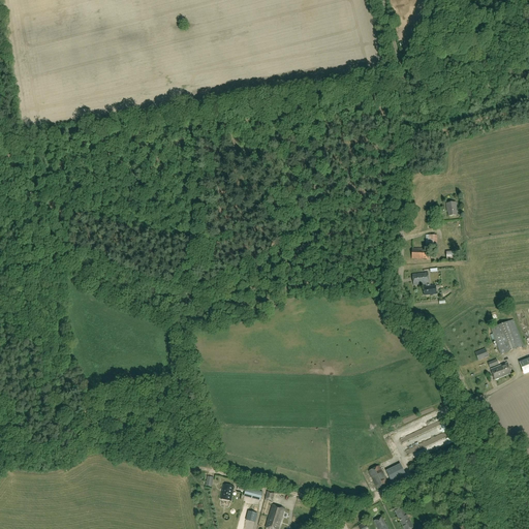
[(455,203),(446,204),(446,210),(447,210),(448,216),(457,215),(455,203)]
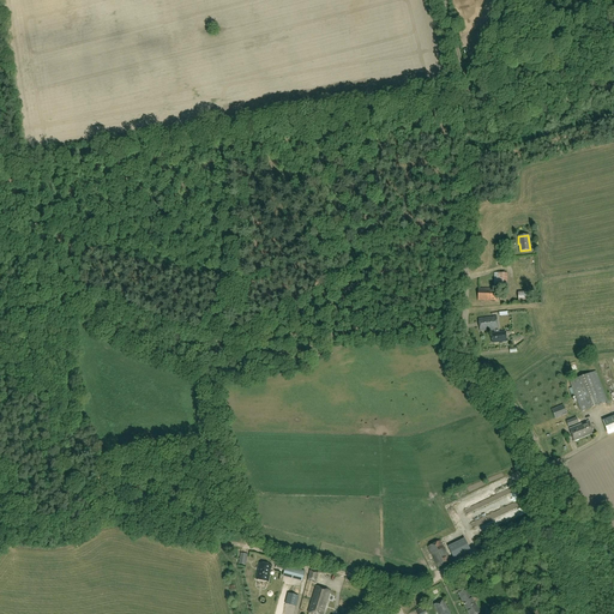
[(503,245),(497,244),(495,251),(503,252),(501,257),(506,257),(507,251),(501,251),(503,245)]
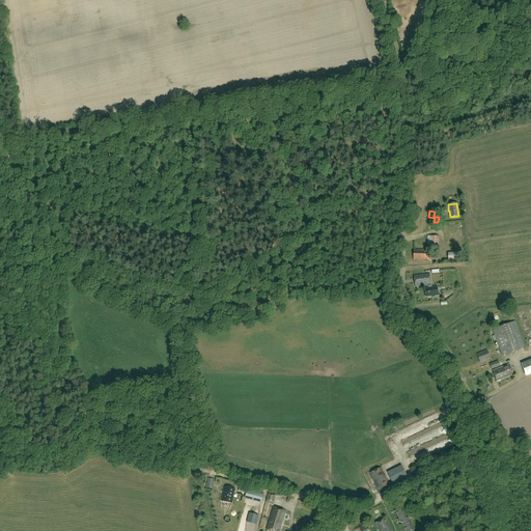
[(414,250),(414,260),(424,260),(431,260),(431,250),(414,250)]
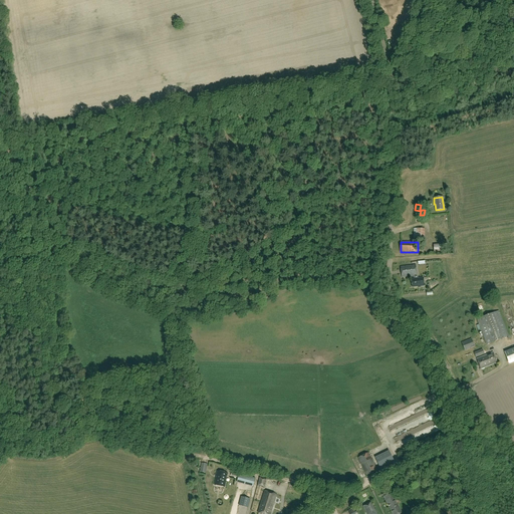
[(414,276),(417,276),(416,265),(401,267),(402,277),(414,276)]
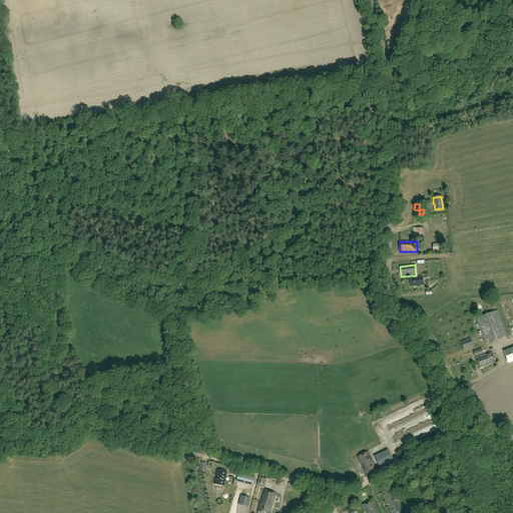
[(416,276),(413,276),(414,279),(411,279),(412,287),(423,286),(422,278),(416,279),(416,276)]
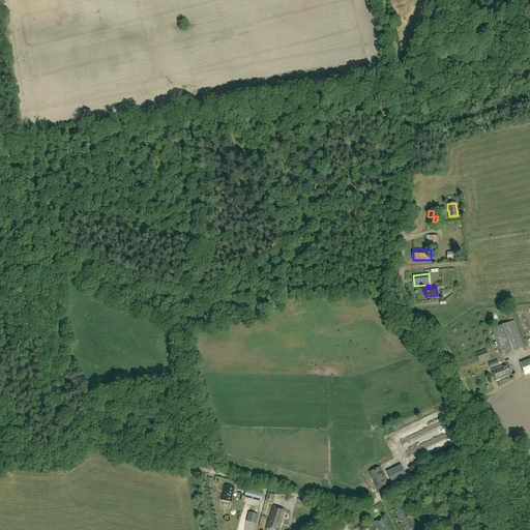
[(524,347),(514,321),(492,329),(502,355),(524,347)]
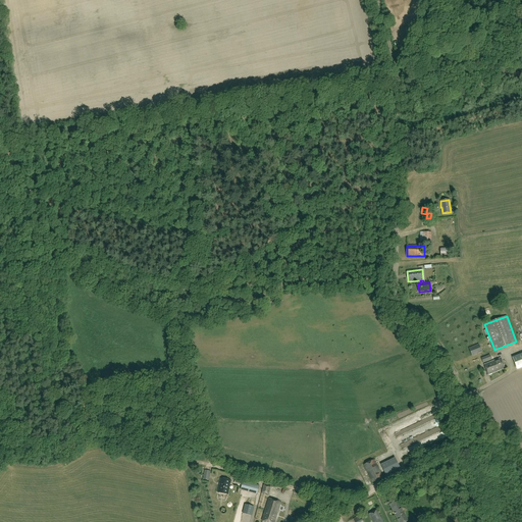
[(481,352),(478,345),(469,349),(472,356),(481,352)]
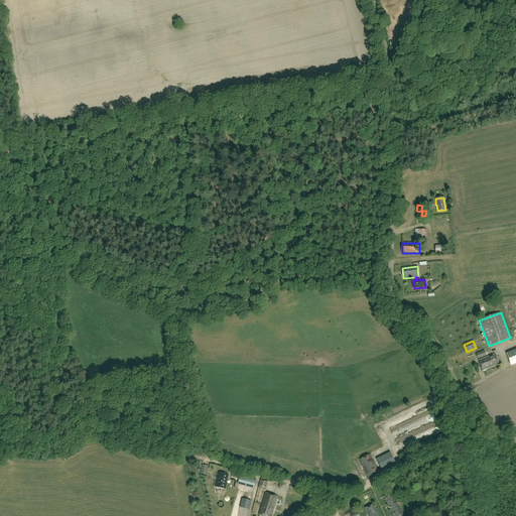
[(515,350),(507,354),(511,365),(515,363),(515,350)]
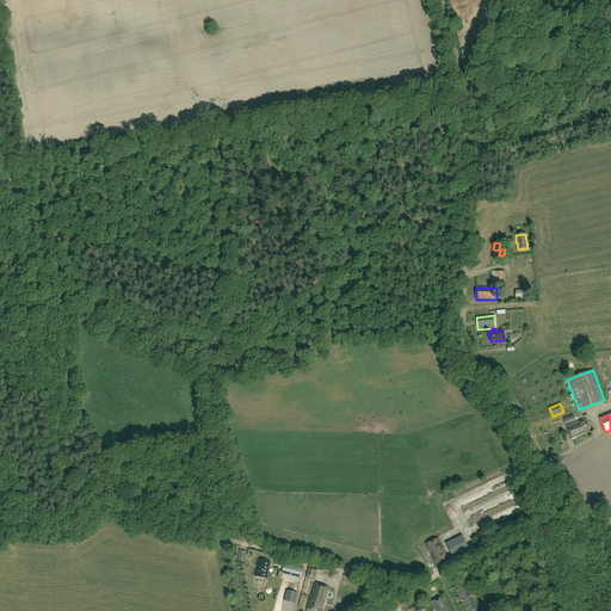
[(586,419),(579,423),(581,430),(580,431),(581,436),(591,431),(586,419)]
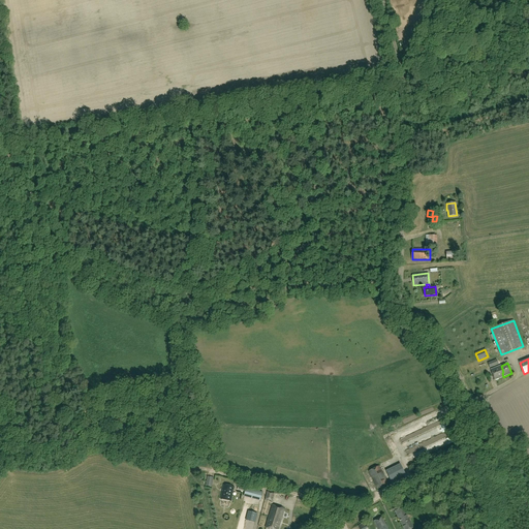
[(503,372),(501,366),(491,370),(495,380),(503,377),(502,373),(503,372)]
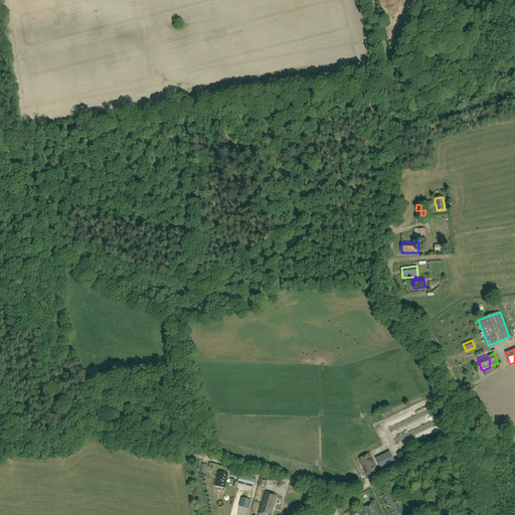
[(381,468),(396,462),(392,453),(381,458),(378,452),(374,454),(381,468)]
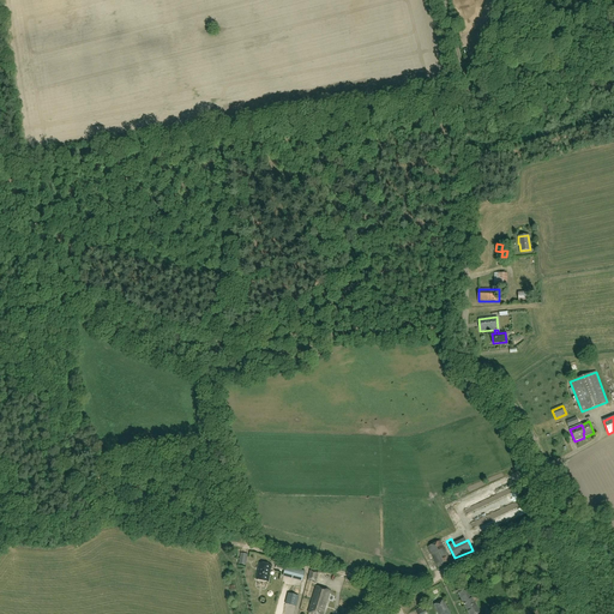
[(428,547),(438,569),(451,563),(440,541),(428,547)]
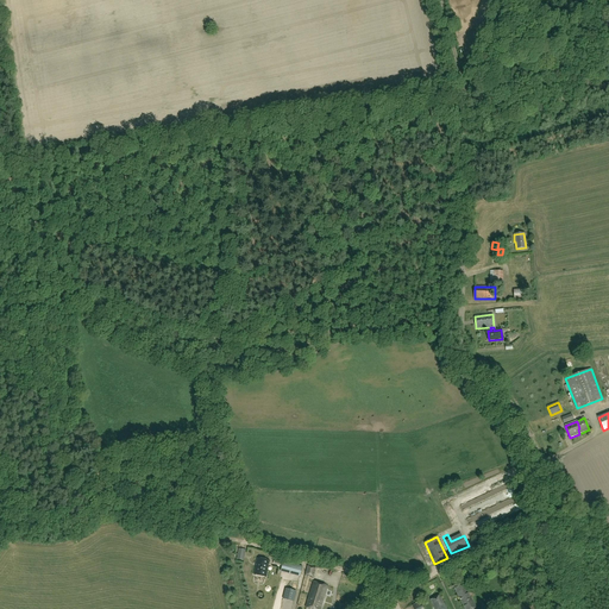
[(265,577),(269,562),(257,559),(255,575),(265,577)]
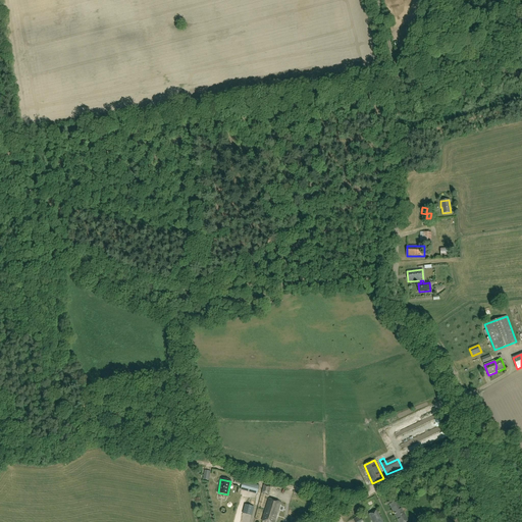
[(243,481),(241,490),(257,494),(259,485),(243,481)]
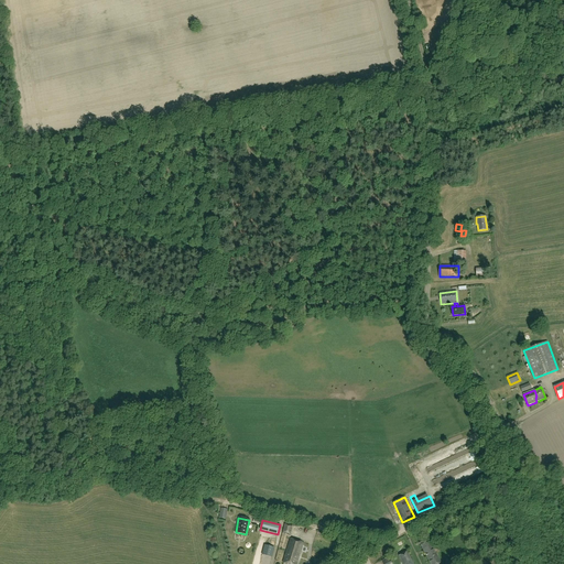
[(285,523),(282,533),(291,535),(292,525),(285,523)]
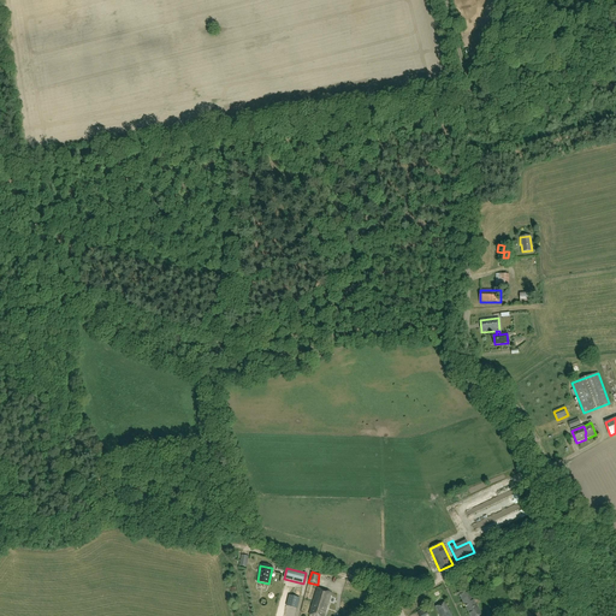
[(314,615),(324,615),(332,593),(318,588),(309,614),(314,615)]
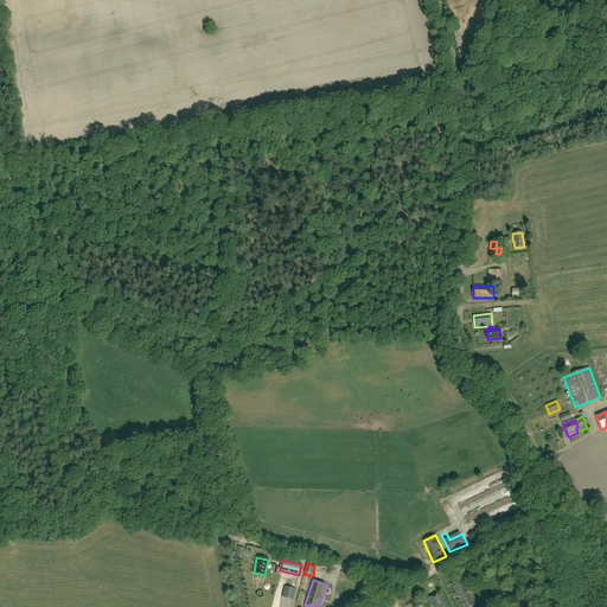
[(461,580),(452,585),(462,606),(472,606),(474,606),(461,580)]
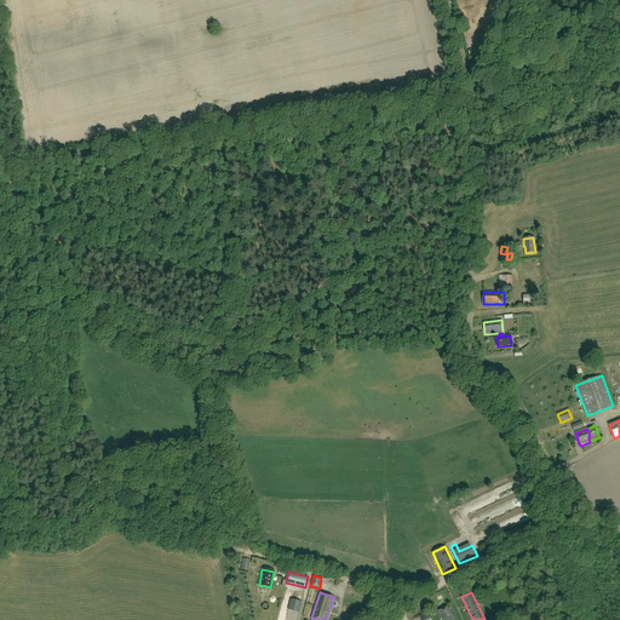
[(454,619),(447,607),(438,612),(442,619),(454,619)]
